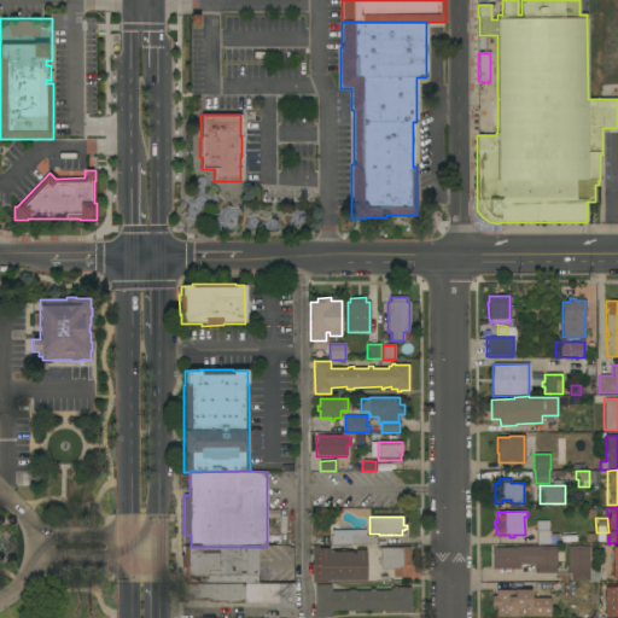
[(548,520),(548,531),(549,531),(549,544),(536,544),(536,520),(548,520)]
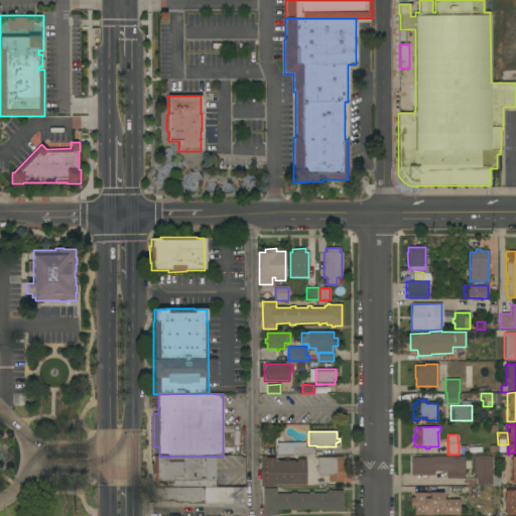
[(293,454),(284,454),(278,454),(278,448),(284,447),(284,441),(291,441),(293,443),(305,443),(305,447),(313,447),(313,455),(293,455),(293,454)]
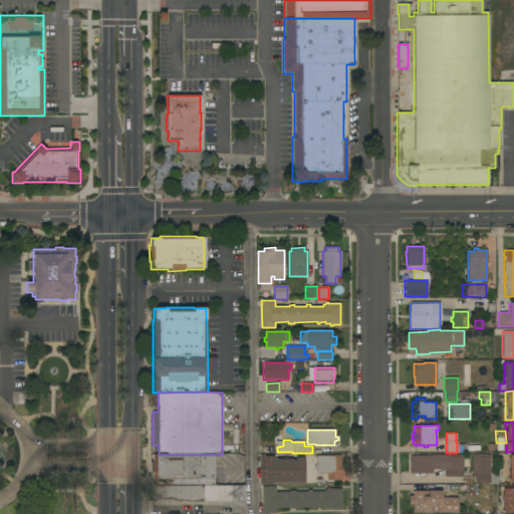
[(304,483),(273,483),(273,485),(260,485),(260,475),(258,472),(260,468),(259,454),(265,454),(265,457),(274,457),(274,460),(276,460),(276,459),(292,459),(292,461),(295,461),(295,458),(304,458),(304,483)]
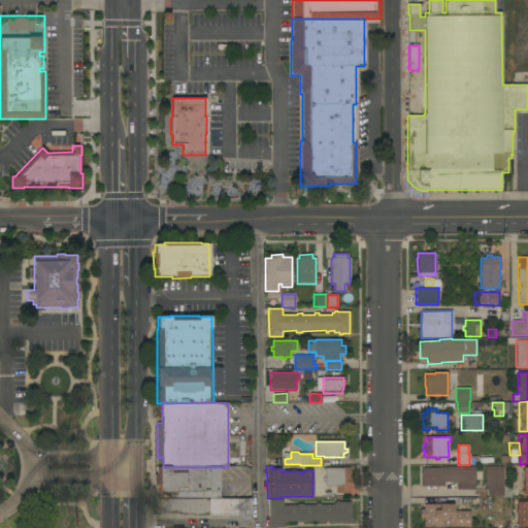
[(474,466),(474,490),(457,490),(457,482),(444,482),(444,487),(421,487),(421,468),(441,468),(441,467),(474,466)]
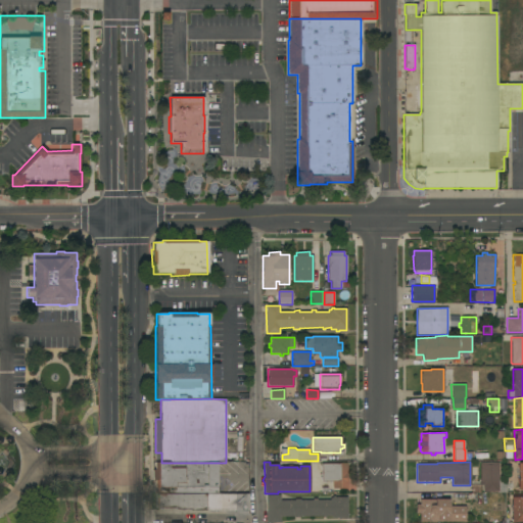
[(154,494),(154,480),(153,480),(153,470),(154,470),(154,463),(161,463),(218,463),(218,493),(156,494),(154,494)]
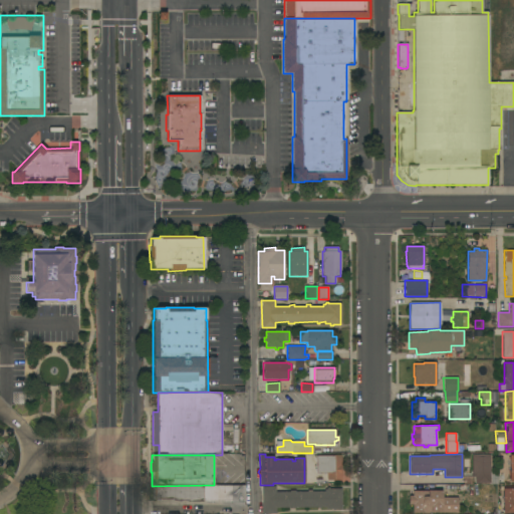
[(340,455),(341,480),(326,480),(326,479),(322,479),(322,484),(315,484),(315,479),(320,479),(320,473),(316,473),(315,456),(340,455)]
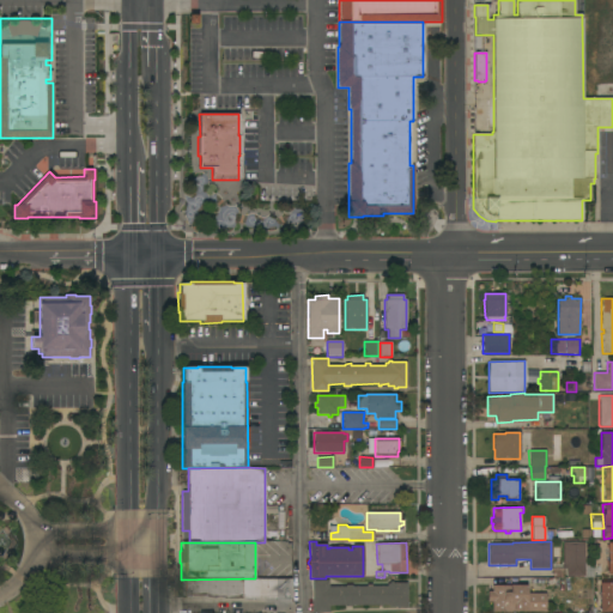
[(584,564),(594,564),(594,577),(583,577),(583,576),(566,576),(566,569),(563,569),(563,542),(584,542),(584,564)]
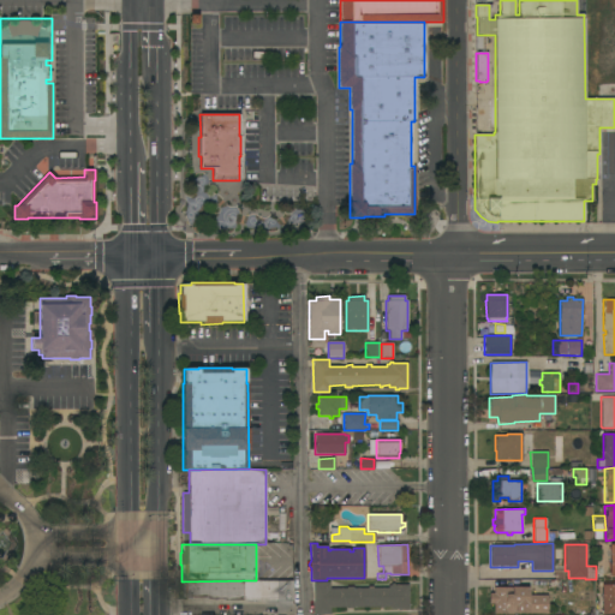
[(545,579),(545,589),(520,589),(520,579),(545,579)]
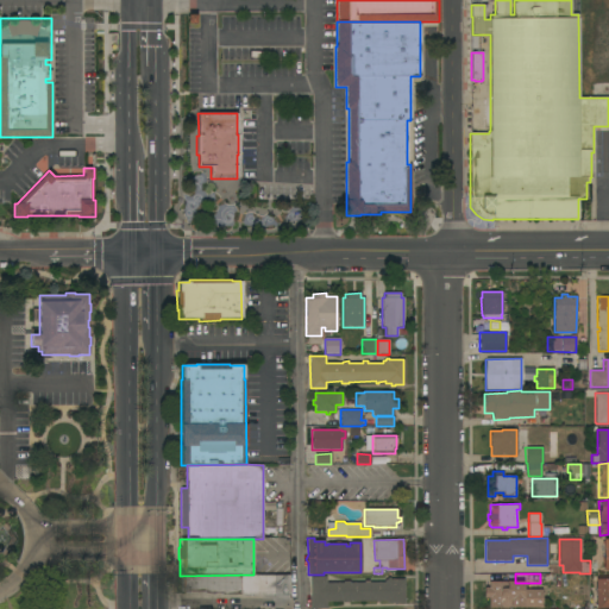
[(289,575),(289,596),(272,596),(272,598),(259,598),(259,595),(257,595),(257,597),(243,597),(243,595),(221,595),(221,592),(220,592),(220,595),(207,595),(207,594),(206,594),(206,591),(203,591),(203,596),(190,596),(190,591),(182,591),(182,576),(253,575),(289,575)]
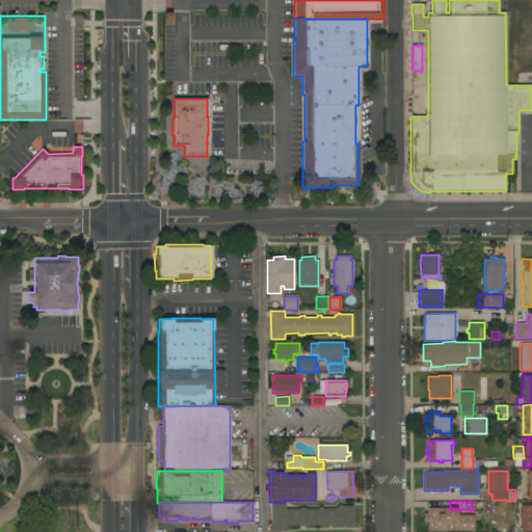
[(299,509),(299,508),(306,508),(306,509),(318,509),(318,507),(322,507),(322,509),(336,509),(336,506),(338,506),(338,505),(340,505),(341,506),(353,506),(353,527),(346,527),(346,528),(344,528),(344,527),(338,527),(338,525),(331,525),(331,526),(328,526),(328,525),(306,525),(306,526),(300,526),(300,525),(285,526),(285,531),(271,531),(271,503),(285,503),(285,509),(299,509)]
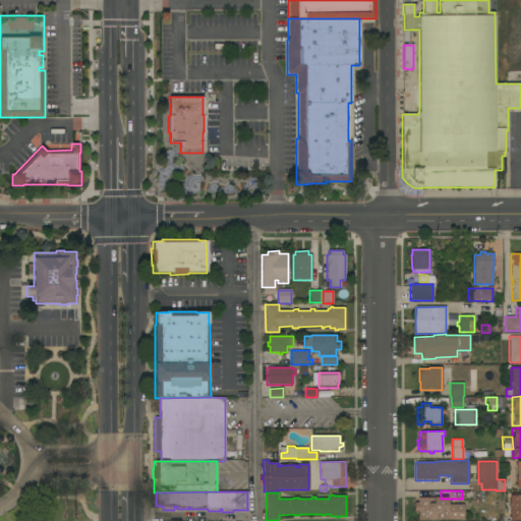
[(510,520),(509,496),(520,496),(520,520),(510,520)]
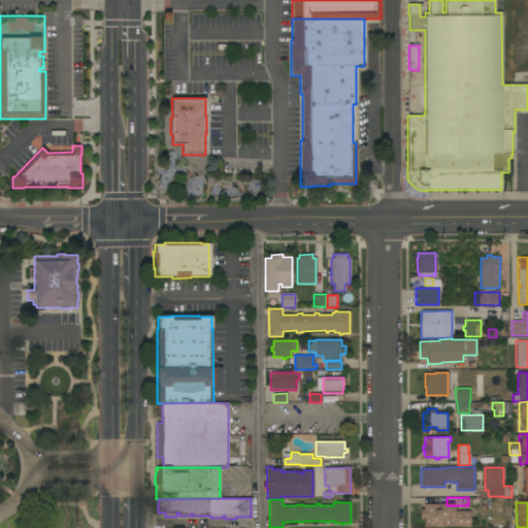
[(441,504),(441,509),(443,509),(443,510),(451,510),(451,521),(444,521),(443,526),(424,526),(424,519),(420,519),(420,509),(423,509),(423,504),(441,504)]
